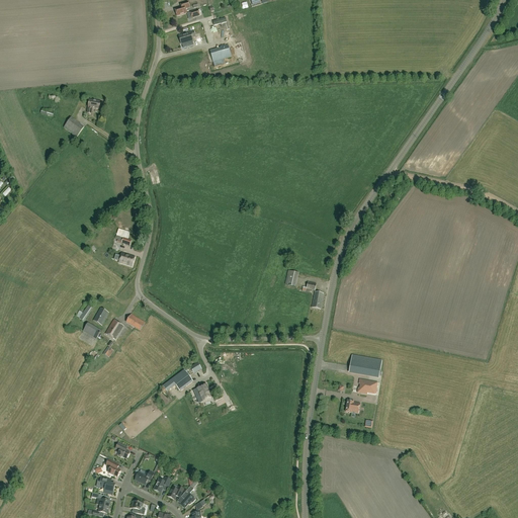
[(188,2),(181,4),(182,7),(175,9),(177,16),(186,13),(185,9),(190,8),(188,2)]
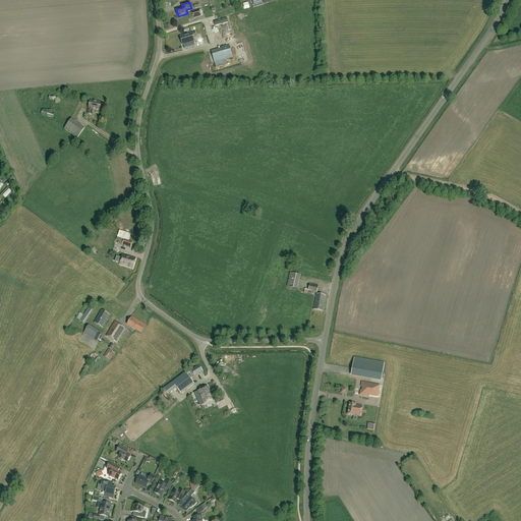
[(201,16),(199,10),(191,12),(193,19),(201,16)]
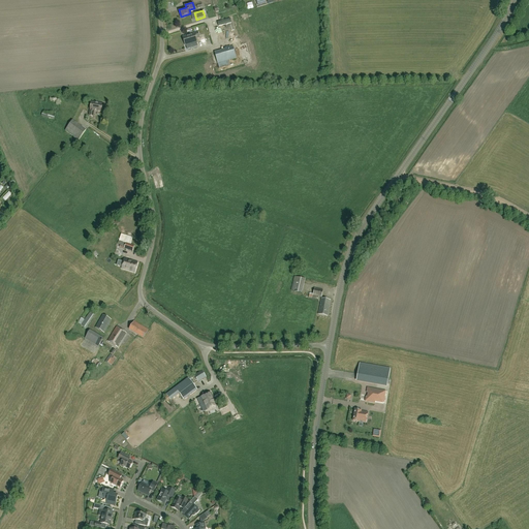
[(196,39),(199,38),(198,32),(194,33),(194,34),(183,37),(185,45),(197,42),(196,39)]
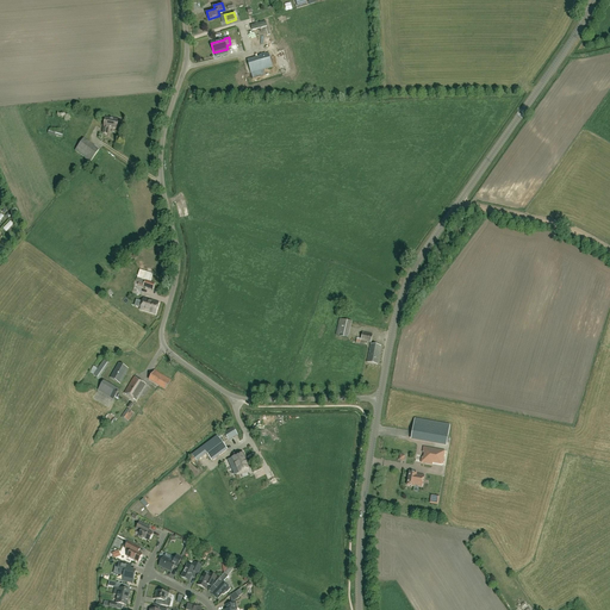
[(259,55),(260,57),(248,61),(250,73),(272,67),(268,55),(266,55),(266,54),(259,55)]
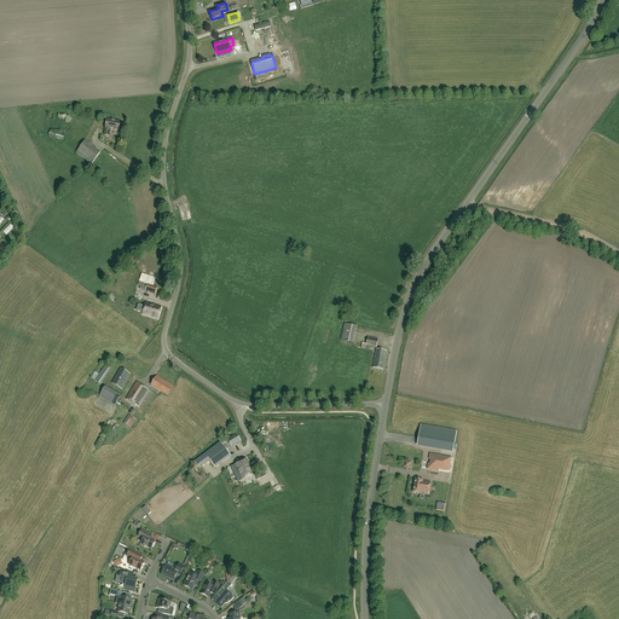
[(119,131),(121,122),(106,120),(105,128),(104,136),(109,137),(110,129),(119,131)]
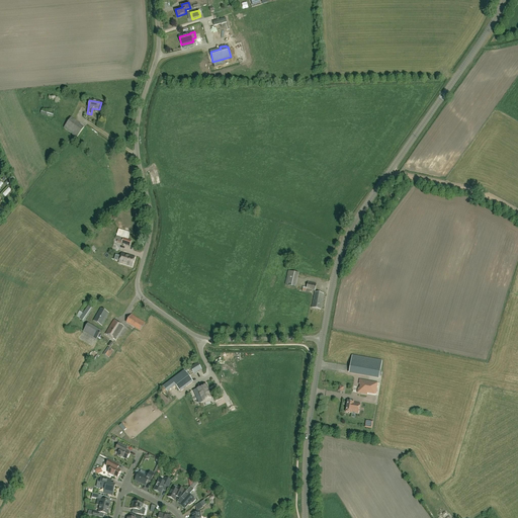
[(61,105),(60,108),(66,109),(65,111),(75,113),(76,108),(61,105)]
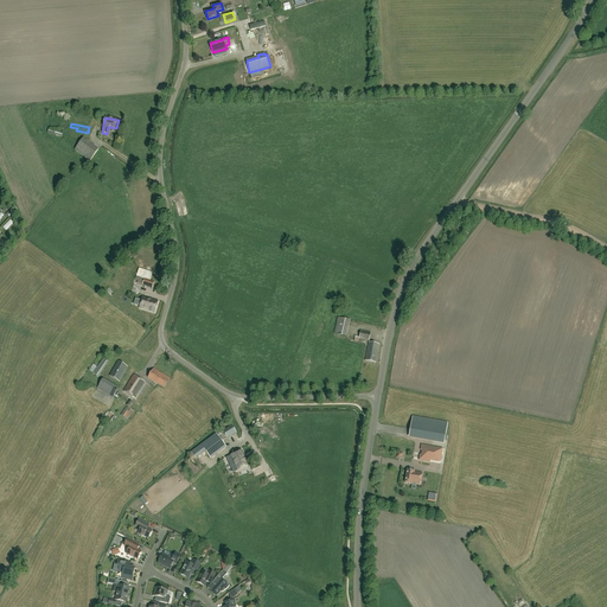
[(62,138),(63,132),(50,128),(48,134),(55,136),(55,135),(62,138)]
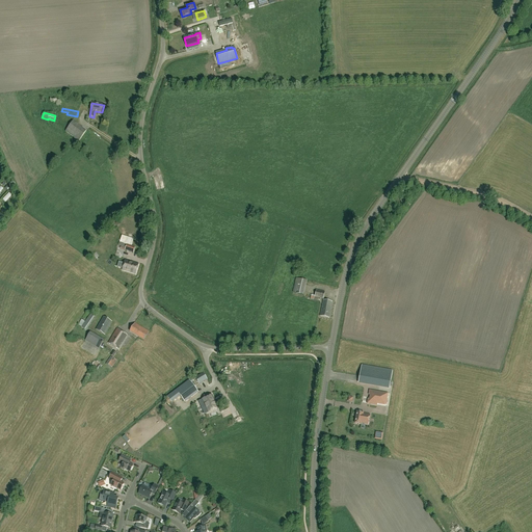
[(79,141),(86,131),(73,122),(65,131),(79,141)]
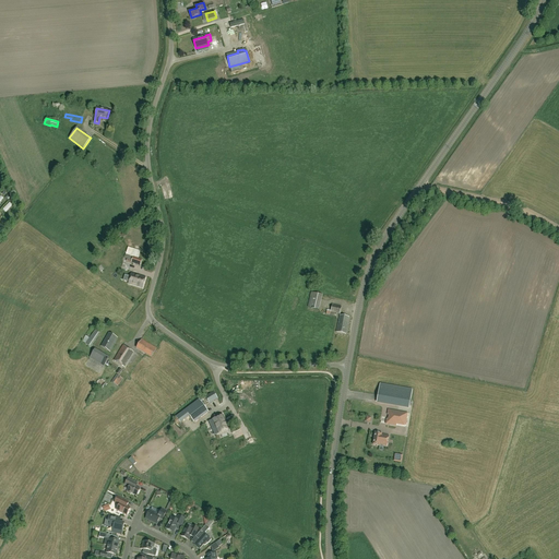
[(10,201),(3,209),(7,212),(13,204),(10,201)]
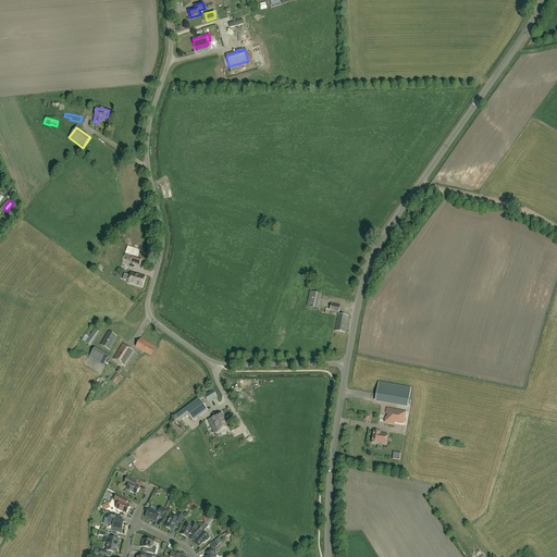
[(125,254),(124,257),(126,258),(126,260),(131,262),(139,264),(141,259),(138,258),(125,254)]
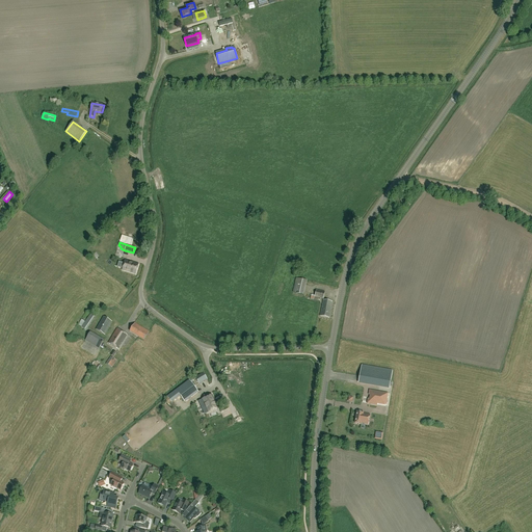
[(135,274),(138,264),(125,260),(122,270),(135,274)]
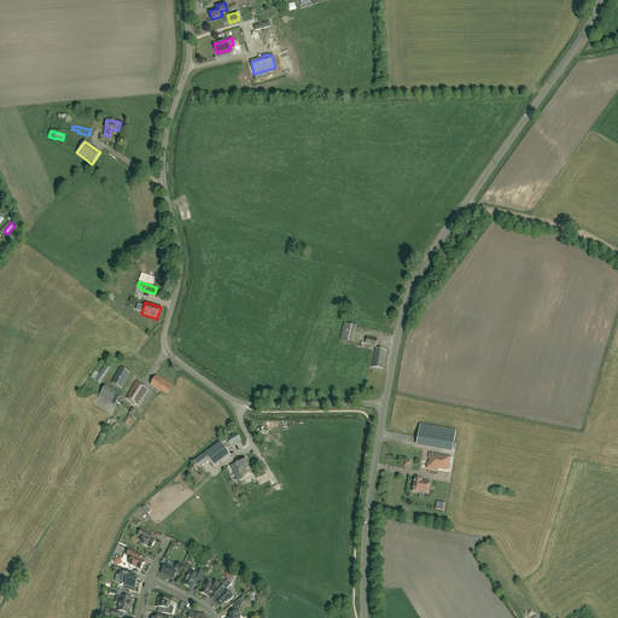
[(353,343),(356,326),(345,324),(342,340),(353,343)]
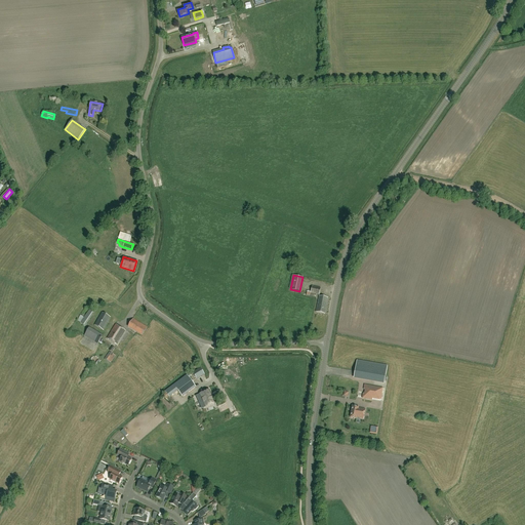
[(319,295),(321,288),(312,286),(310,295),(316,297),(316,294),(319,295)]
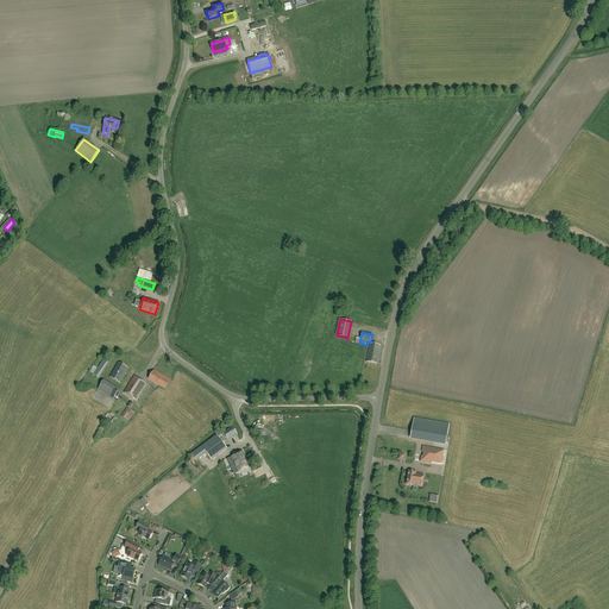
[(377,364),(381,345),(370,344),(366,362),(377,364)]
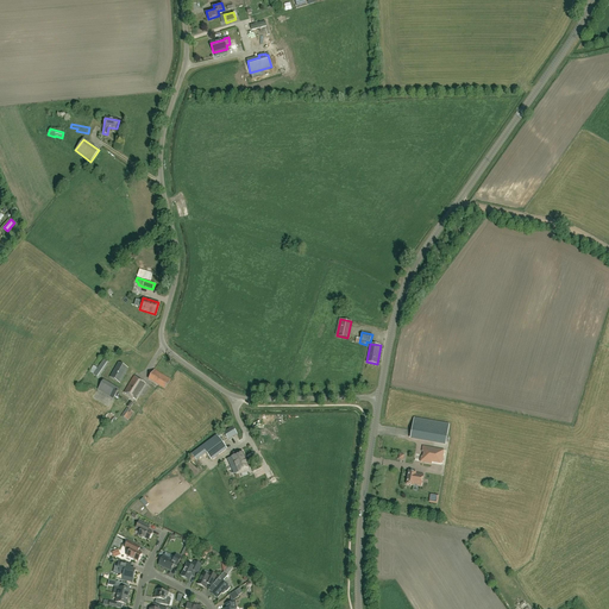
[(105,357),(93,375),(99,380),(111,360),(105,357)]
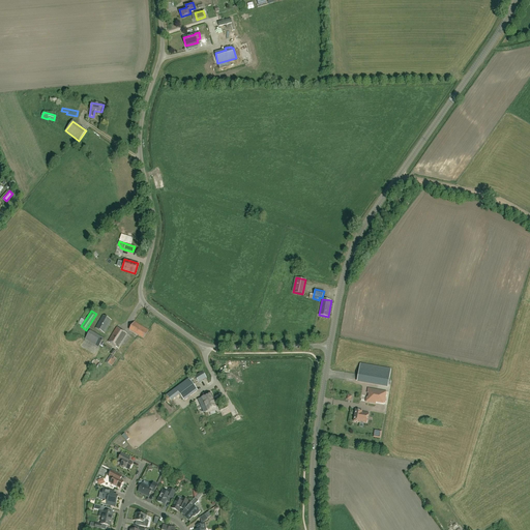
[(105,333),(112,321),(102,316),(95,328),(105,333)]
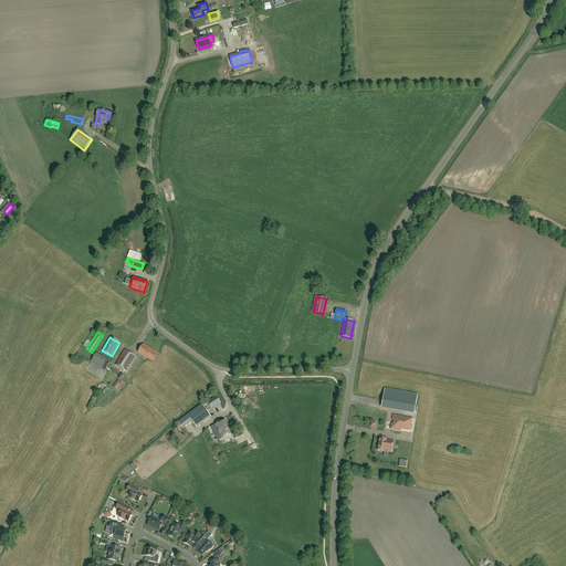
[(154,362),(158,353),(144,344),(138,352),(154,362)]
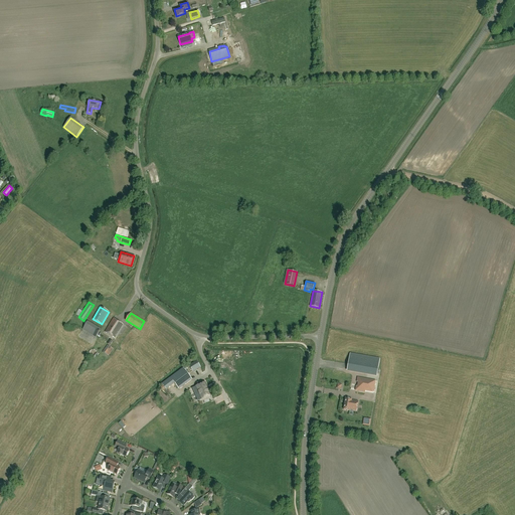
[(115,338),(124,325),(114,318),(105,332),(115,338)]
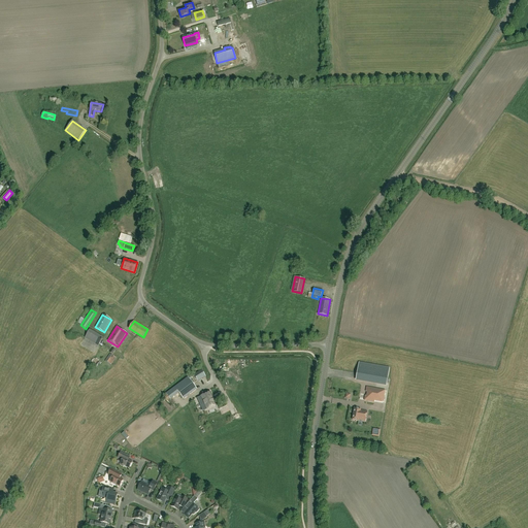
[(98,345),(103,337),(99,335),(97,340),(91,336),(93,332),(90,330),(85,338),(98,345)]
